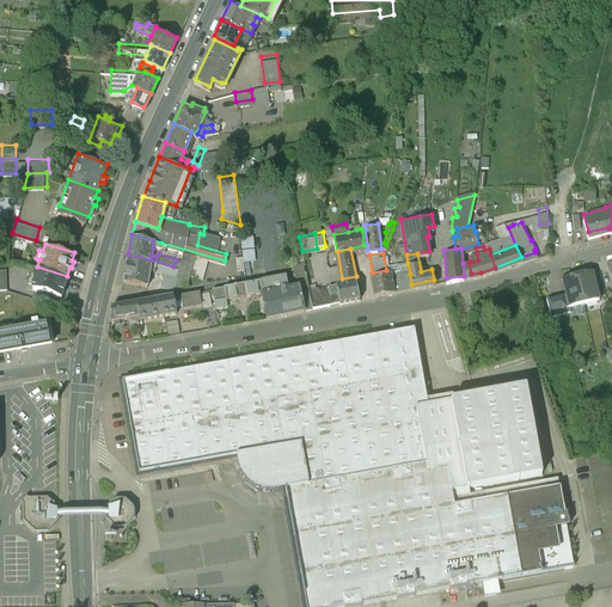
[(123,279),(147,283),(150,268),(151,259),(128,255),(123,279)]
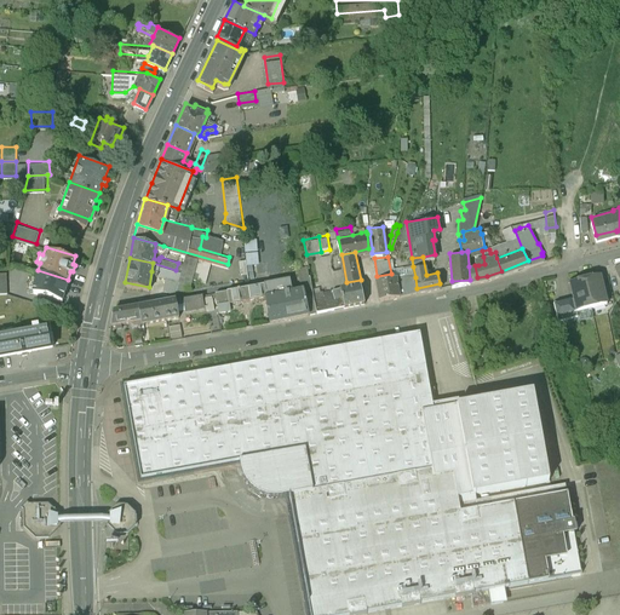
[(153,263),(151,271),(165,275),(164,287),(170,289),(174,289),(181,271),(176,270),(153,263)]
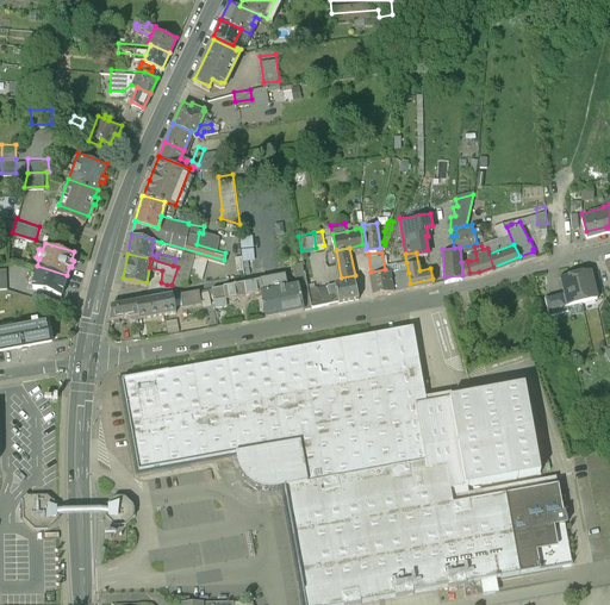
[(294,266),(297,282),(298,282),(298,285),(307,282),(304,268),(302,260),(293,261),(294,266)]
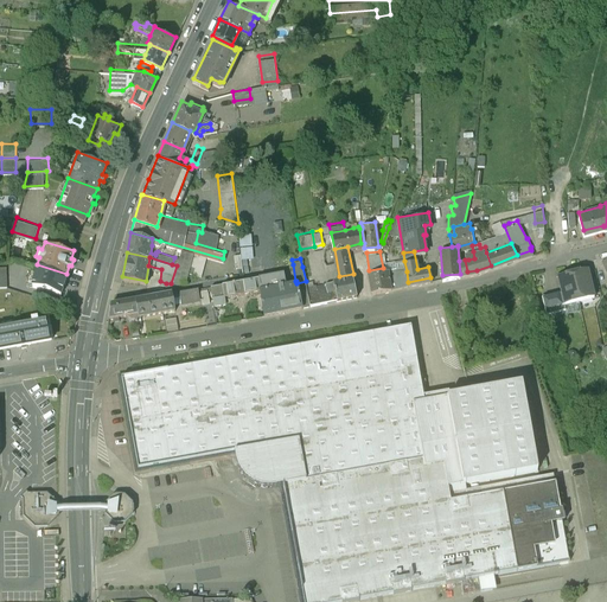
[(579,264),(573,266),(580,294),(594,290),(587,261),(579,263),(579,264)]
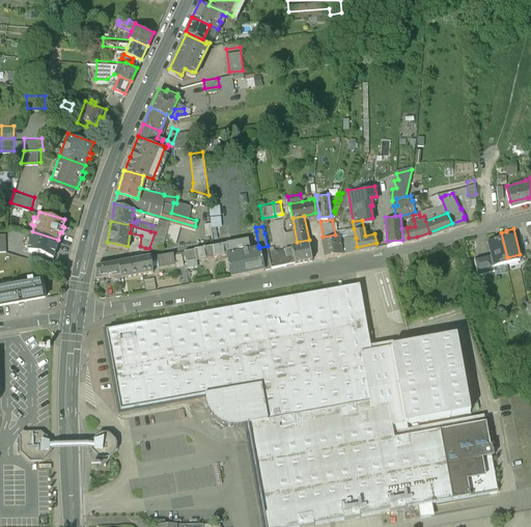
[(58,240),(32,231),(27,248),(53,256),(58,240)]
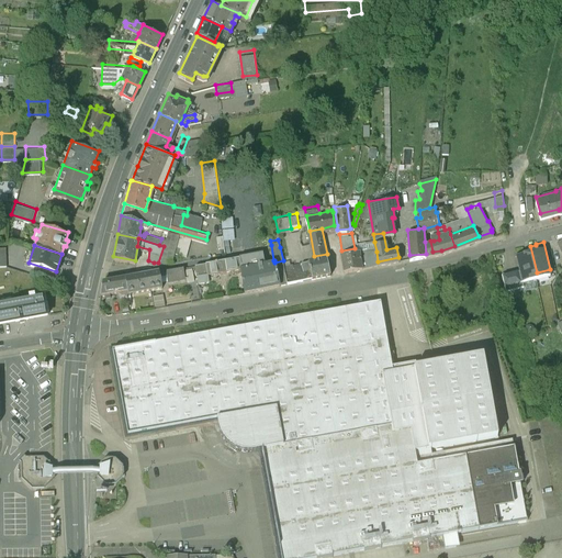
[(524,246),(516,248),(519,264),(523,276),(537,272),(530,246),(524,248),(524,246)]
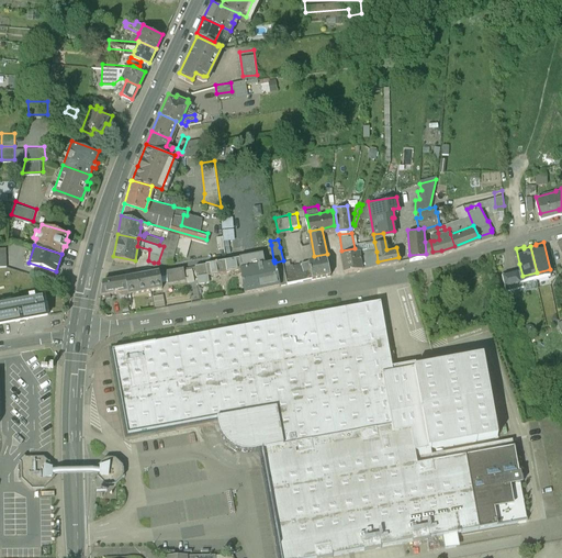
[(344,268),(362,265),(359,248),(341,252),(344,268)]
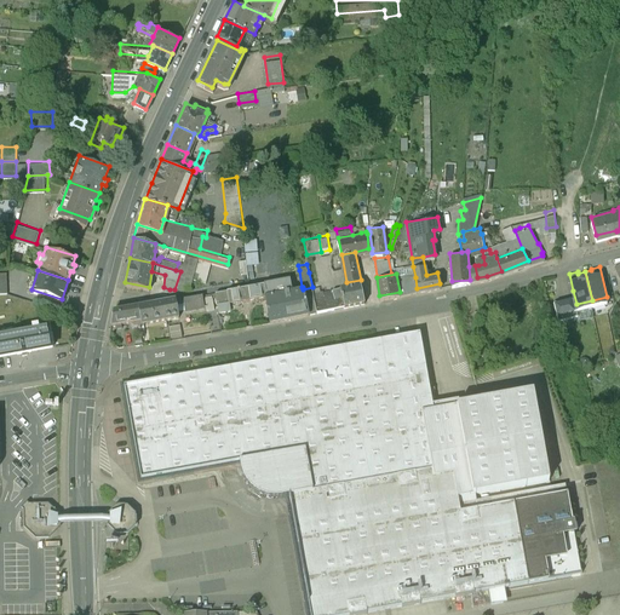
[(303,289),(303,287),(302,287),(291,288),(288,276),(264,281),(265,292),(264,292),(270,319),(308,310),(303,289)]
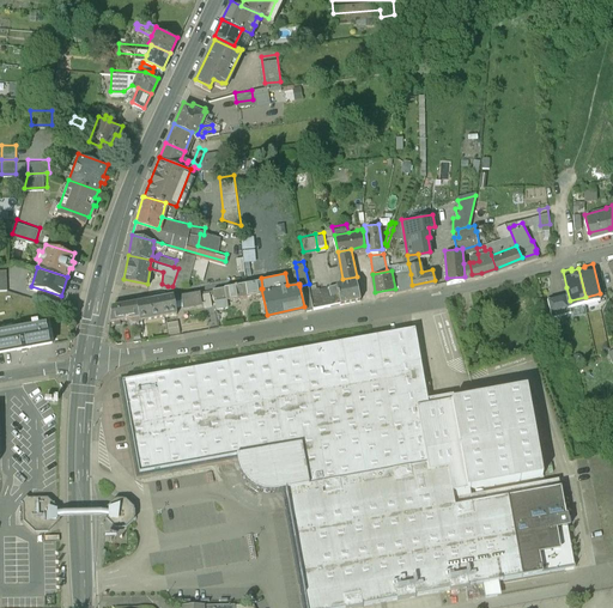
[(402,287),(412,285),(411,274),(400,275),(402,287)]
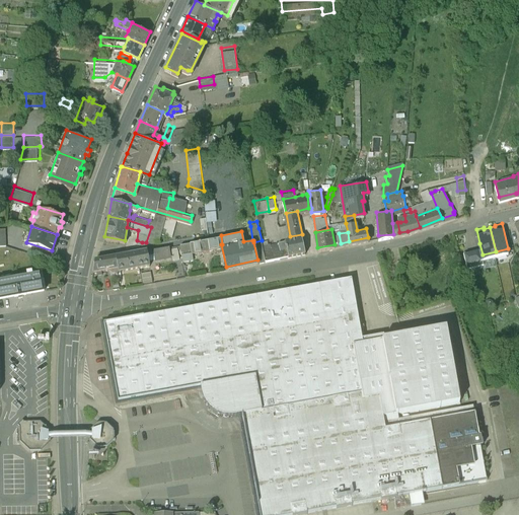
[(302,234),(290,236),(285,237),(288,253),(305,250),(302,234)]
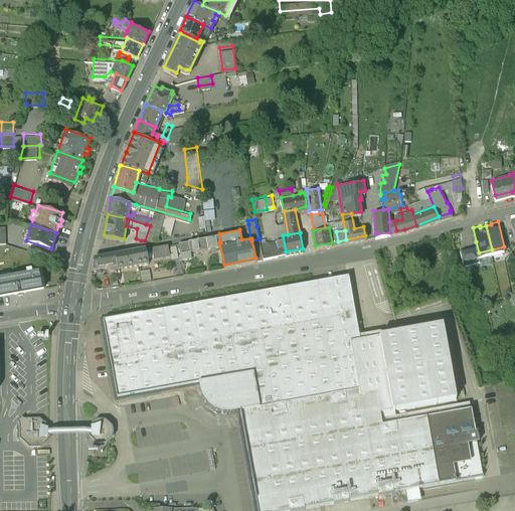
[(188,238),(190,247),(219,242),(220,242),(219,233),(188,238)]
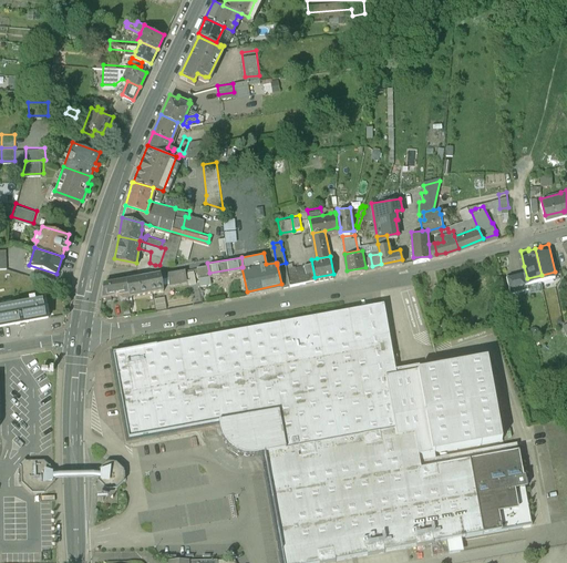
[(315,277),(311,259),(303,263),(306,279),(315,277)]
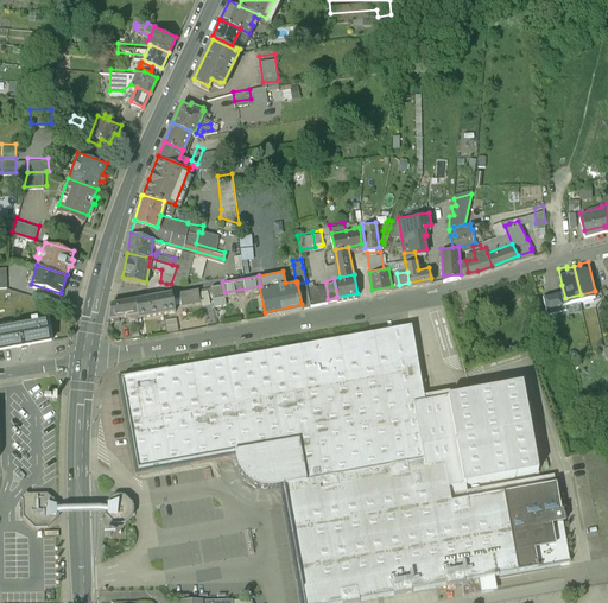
[(225,292),(222,281),(211,284),(213,294),(225,292)]
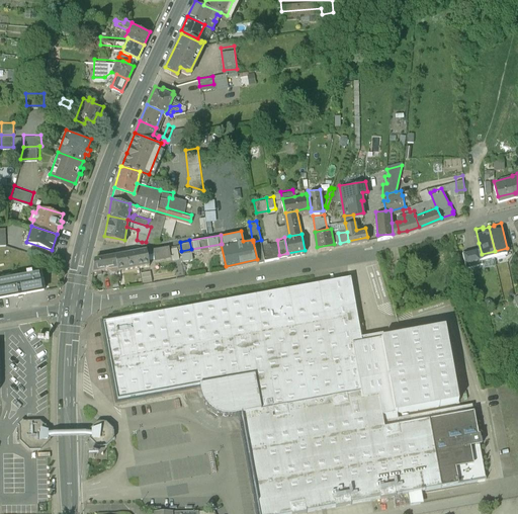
[(271,256),(279,255),(277,240),(268,242),(271,256)]
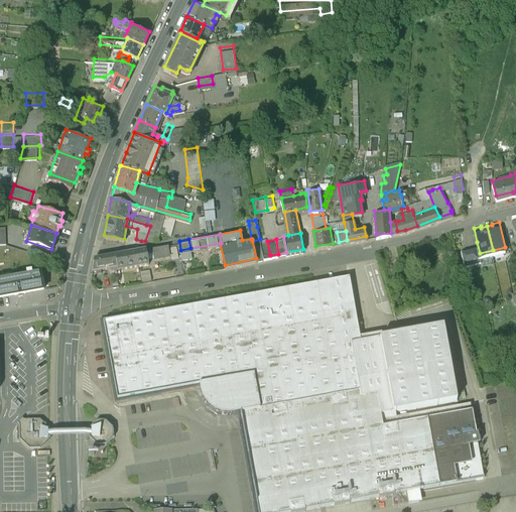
[(270,255),(267,241),(261,242),(264,257),(270,255)]
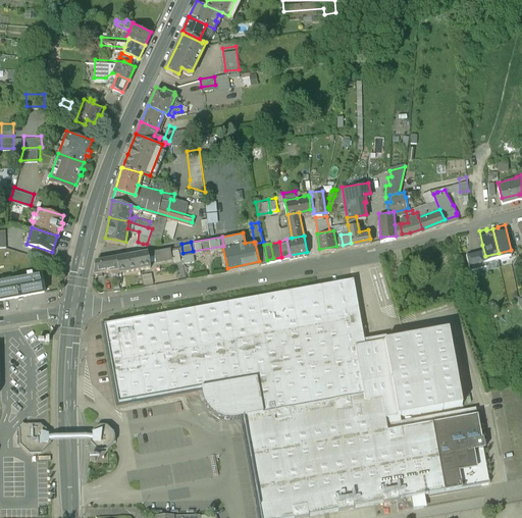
[(485,256),(482,245),(476,246),(479,257),(485,256)]
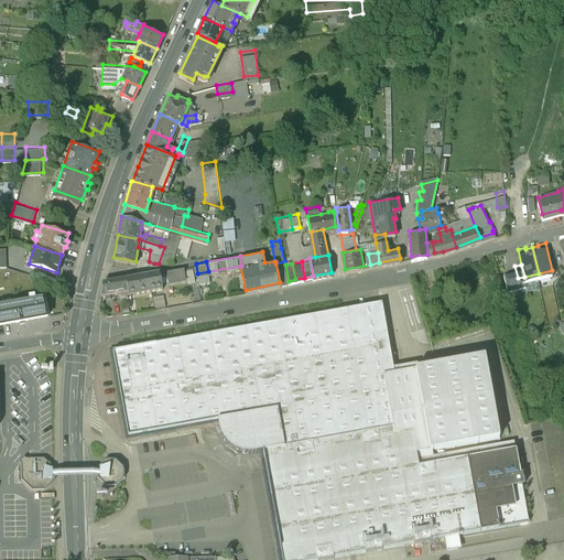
[(166,269),(166,273),(169,280),(186,277),(184,266),(166,269)]
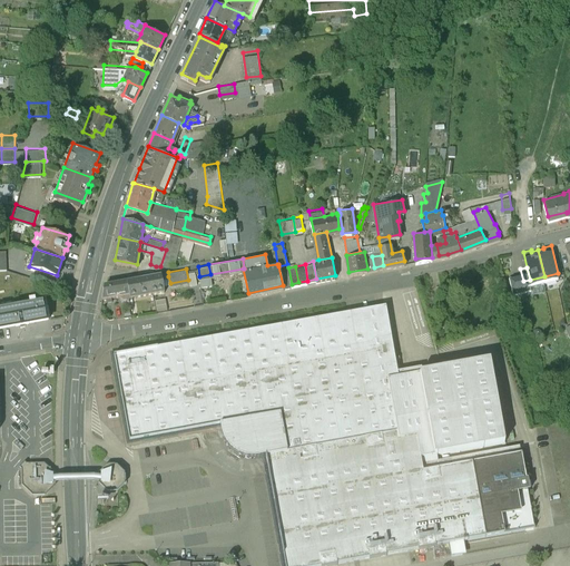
[(129,291),(129,295),(164,290),(161,277),(168,276),(168,272),(127,279),(129,291)]
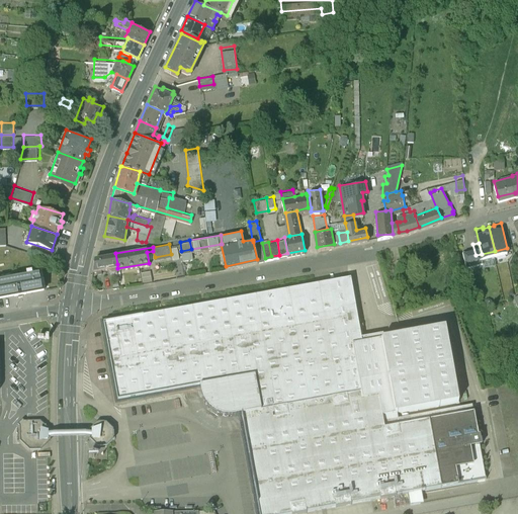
[(94,257),(93,269),(114,265),(114,269),(117,268),(117,264),(115,253),(94,257)]
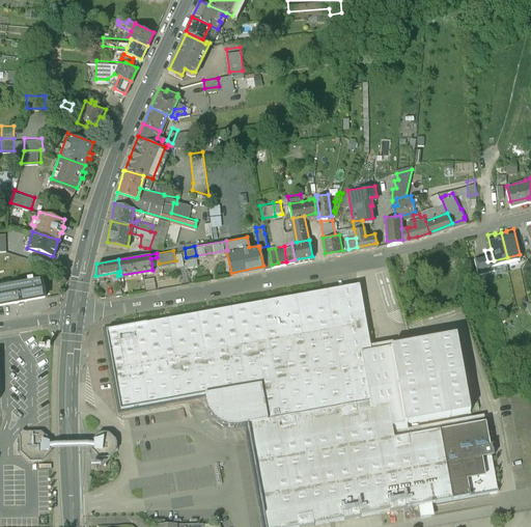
[(0,284),(0,302),(16,300),(16,301),(27,299),(27,298),(46,294),(43,277),(22,281),(22,280),(14,281),(14,282),(0,284)]
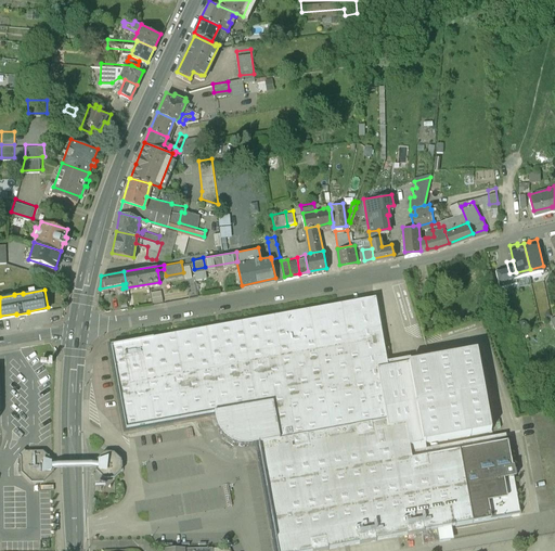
[(125,340),(111,342),(126,425),(149,421),(214,409),(215,412),(216,419),(217,424),(219,428),(222,432),(224,434),(223,436),(223,438),(224,440),(226,441),(228,443),(230,443),(232,443),(233,441),(234,440),(236,440),(240,441),(244,443),(248,441),(259,440),(387,417),(388,423),(407,420),(410,440),(492,426),(478,347),(377,366),(365,296),(198,327),(125,340)]
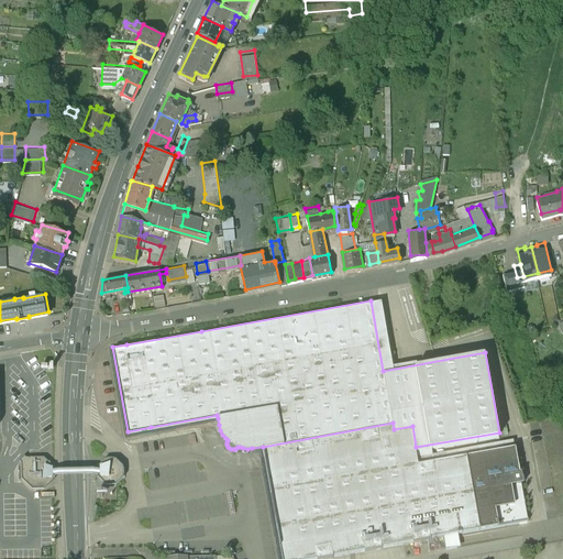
[(124,436),(218,418),(217,415),(151,427),(128,431),(112,347),(127,344),(125,341),(108,343),(124,436)]
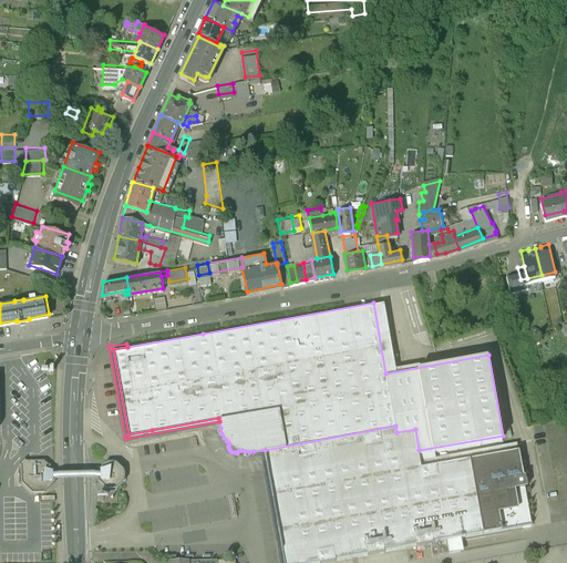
[(395,426),(265,450),(267,456),(285,562),(294,562),(320,559),(320,560),(336,558),(336,555),(369,550),(369,551),(385,549),(384,546),(419,541),(419,542),(434,539),(433,538),(533,520),(526,482),(528,482),(526,472),(524,473),(519,446),(421,463),(419,450),(415,429),(397,432),(395,426)]
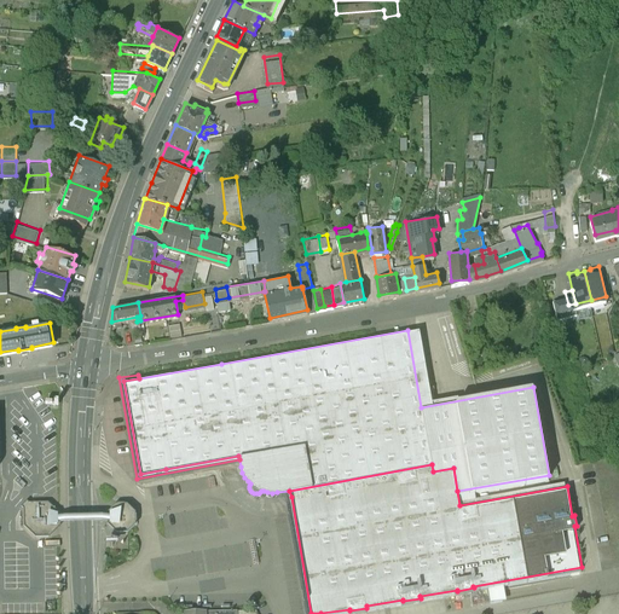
[(50,533),(61,523),(61,520),(61,514),(61,510),(48,498),(29,499),(28,498),(22,504),(23,505),(23,523),(35,534),(50,533)]
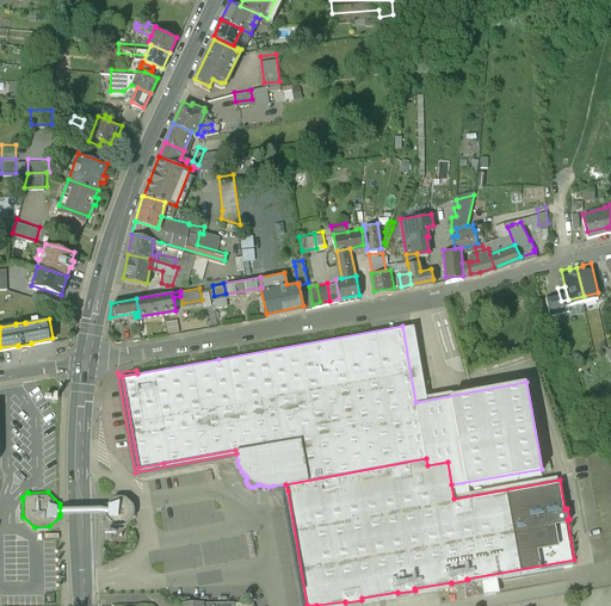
[(134,501),(125,494),(113,494),(106,501),(106,506),(106,511),(106,514),(115,523),(125,521),(134,514),(134,501)]
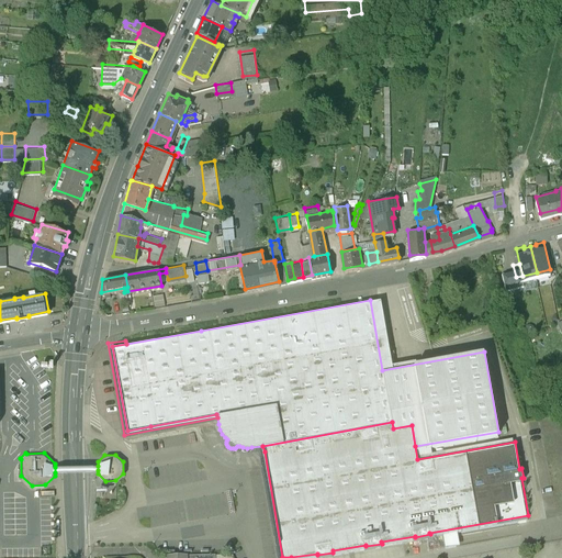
[(161,461),(154,464),(158,481),(165,479),(161,461)]
